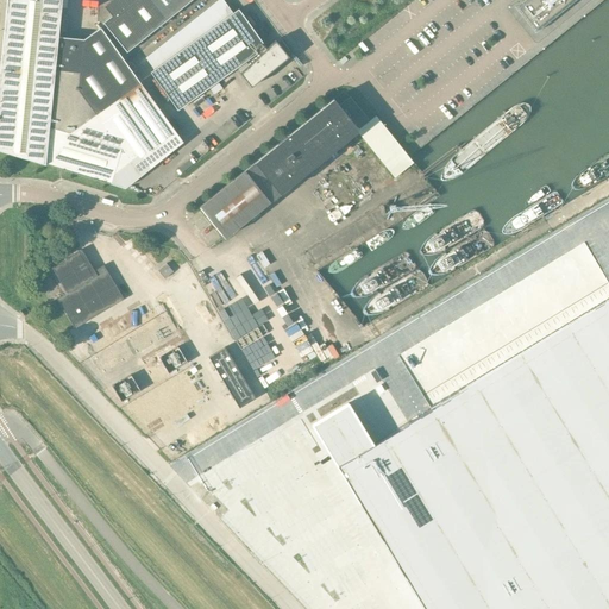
[(57,37),(61,0),(6,0),(0,64),(0,150),(25,158),(125,188),(182,142),(100,27),(83,39),(57,37)]
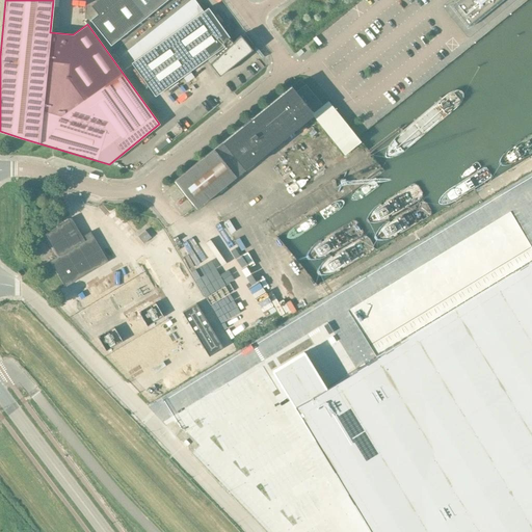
[(110,46),(166,0),(97,0),(90,5),(97,14),(89,20),(110,46)]
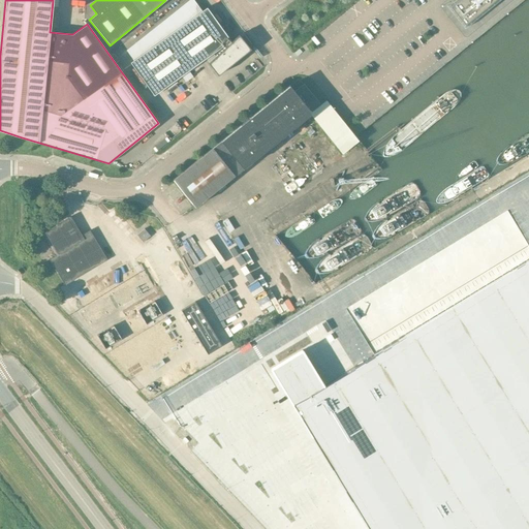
[(250,49),(239,34),(231,41),(230,40),(207,7),(201,11),(193,0),(188,0),(126,50),(133,60),(130,62),(154,95),(213,53),(216,57),(209,63),(218,75),(250,49)]
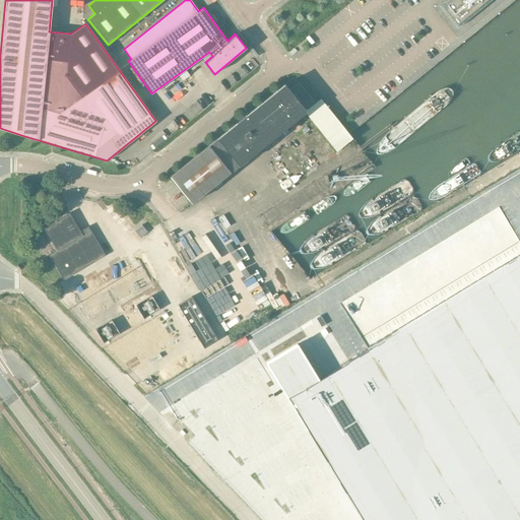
[(450,0),(443,7),(457,24),(483,3),(484,4),(490,0),(450,0)]
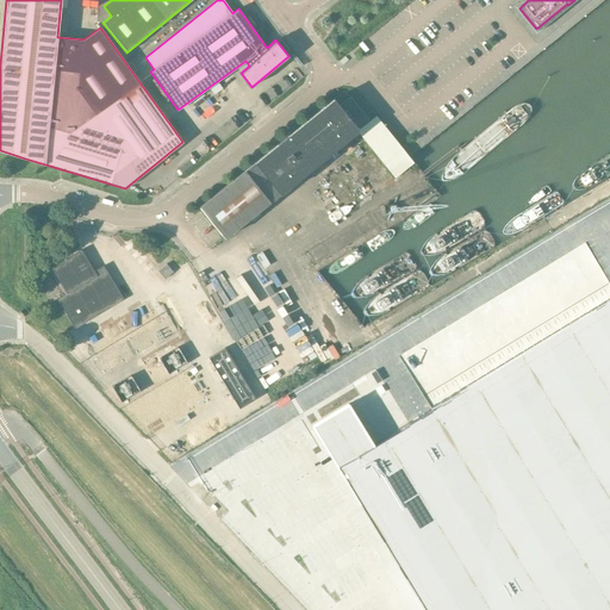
[(224,238),(358,131),(394,178),(414,162),(375,116),(369,120),(350,97),(338,106),(334,99),(199,206),(224,238)]
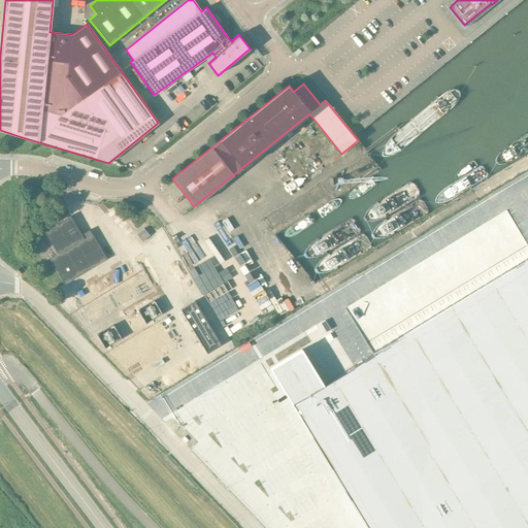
[(70,216),(44,231),(58,254),(50,259),(65,285),(107,259),(90,230),(81,235),(70,216)]
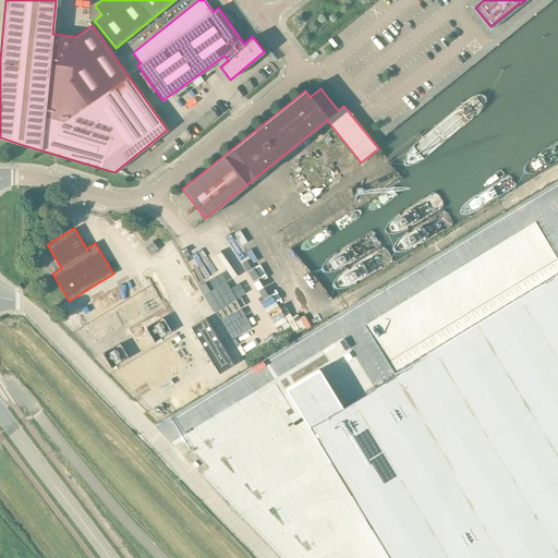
[(152,241),(144,247),(150,255),(158,249),(152,241)]
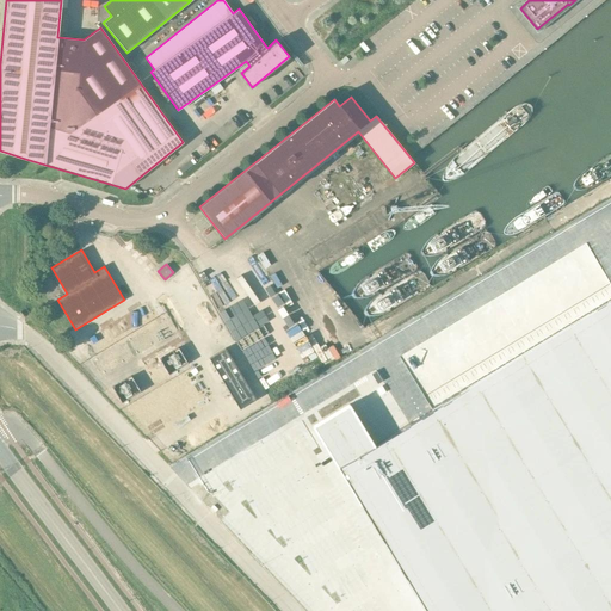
[(349,405),(314,426),(425,610),(610,610),(610,300),(432,409),(372,445),(349,405)]
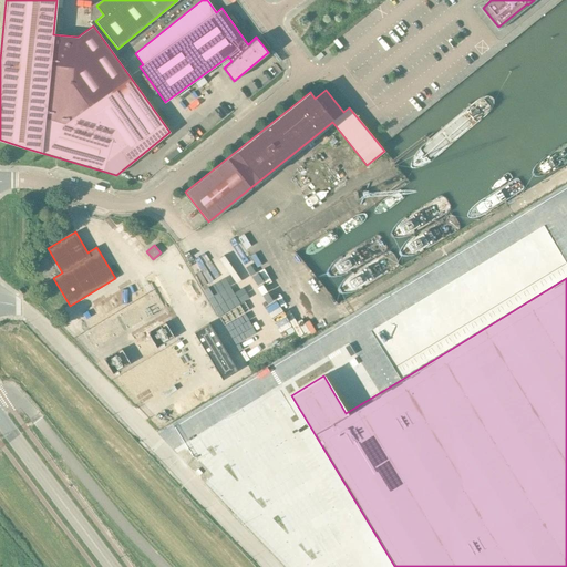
[(209,323),(194,332),(223,380),(237,371),(209,323)]
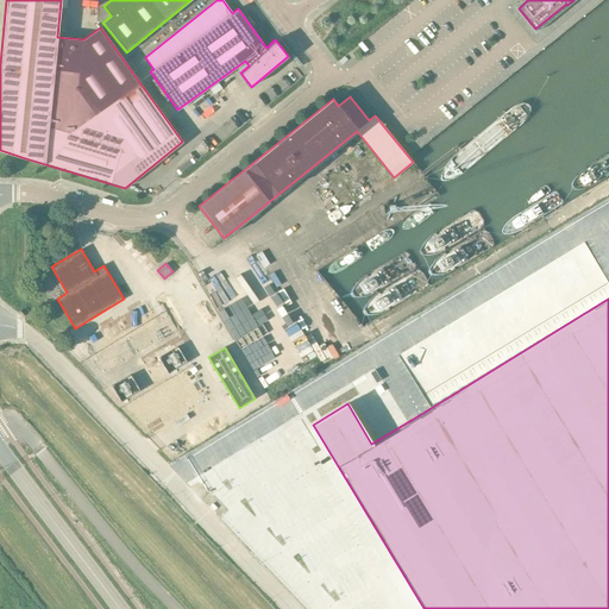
[(384,432),(397,424),(394,418),(380,426),(384,432)]
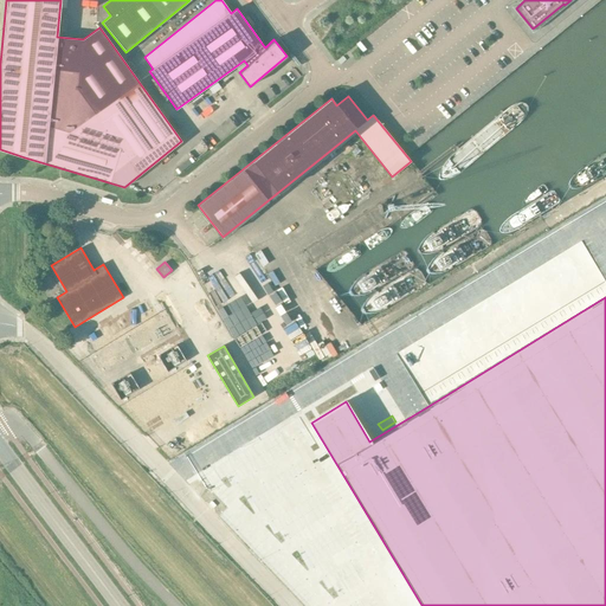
[(206,489),(195,479),(191,485),(201,495),(206,489)]
